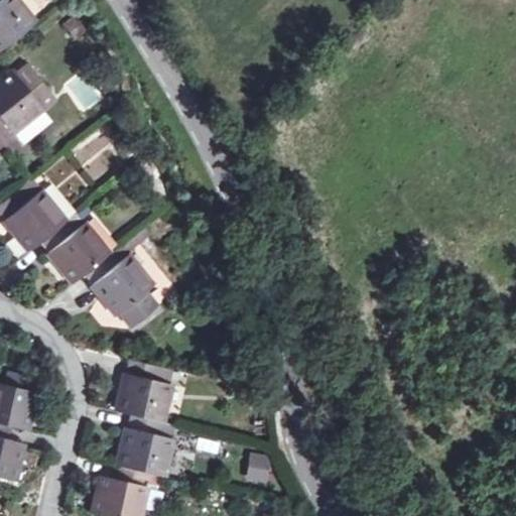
[(0,0),(0,49),(37,21),(20,0),(0,0)]
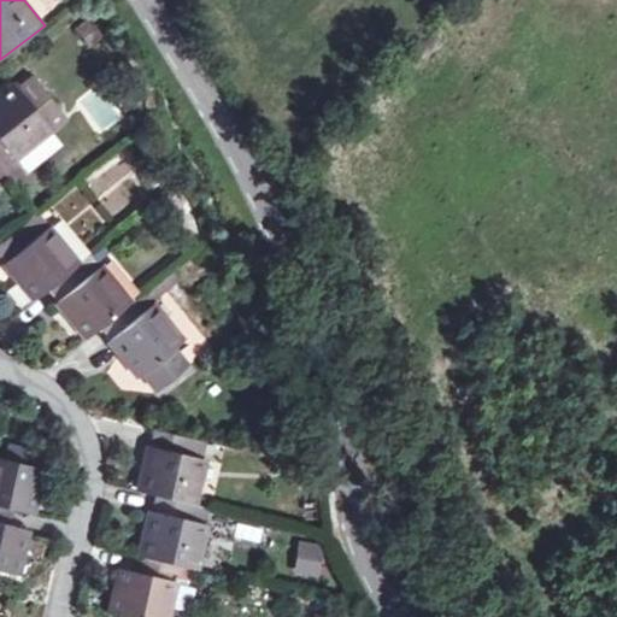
[(36,77),(19,90),(51,129),(66,115),(36,77)]
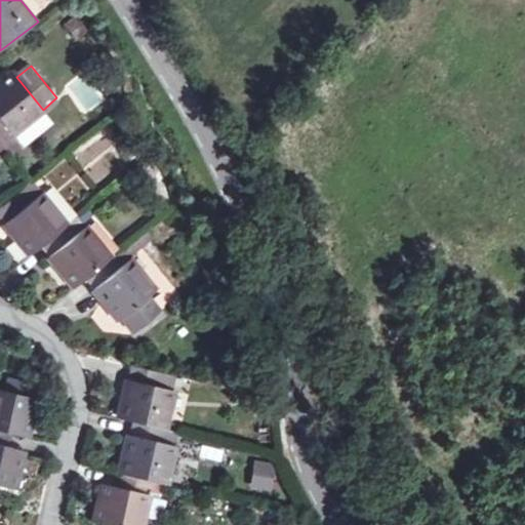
[(43,110),(16,77),(12,72),(0,81),(0,136),(9,130),(12,134),(43,110)]
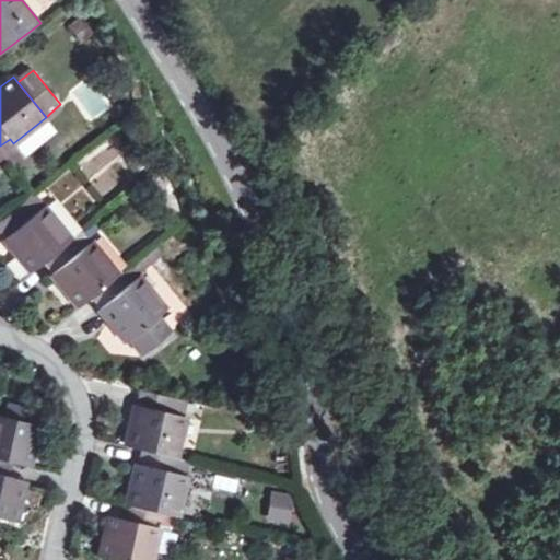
[(78,154),(96,193),(135,173),(115,135),(78,154)]
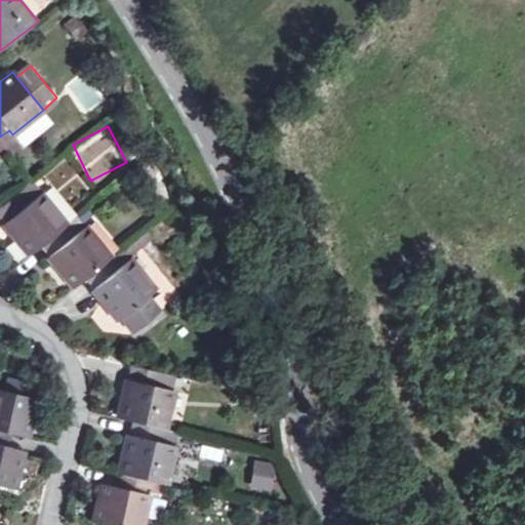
[(23,147),(12,134),(9,130),(0,136),(0,143),(10,156),(23,147)]
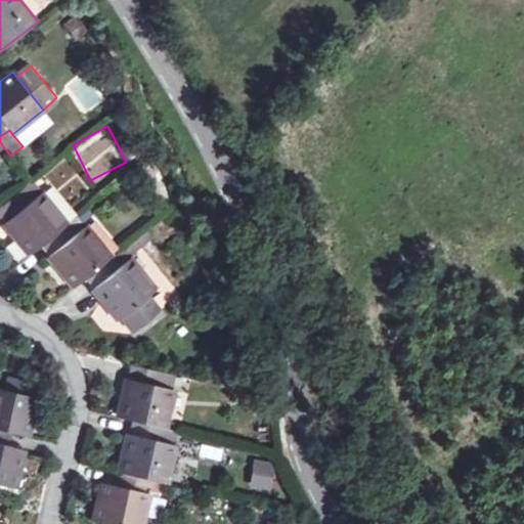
[(36,180),(20,192),(29,203),(42,192),(45,190),(36,180)]
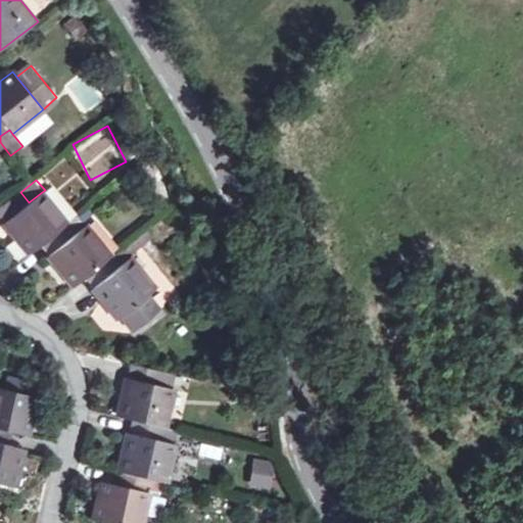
[(29,202),(20,192),(0,208),(0,212),(6,221),(4,222),(30,254),(42,244),(50,253),(46,256),(73,287),(88,275),(96,285),(92,289),(117,319),(156,287),(131,257),(120,266),(111,255),(112,254),(87,224),(86,225),(76,233),(67,224),(42,192),(29,202)]
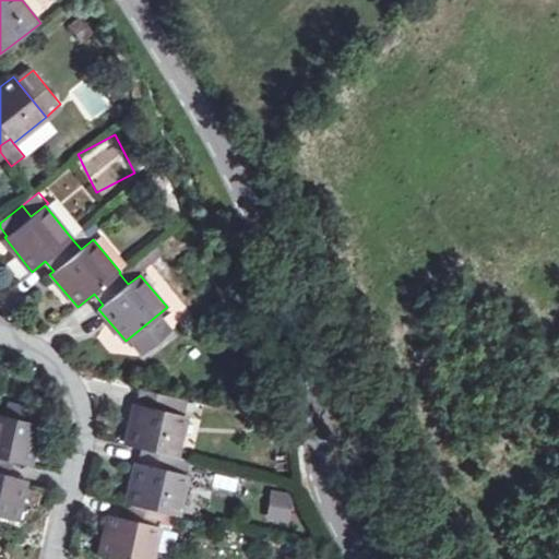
[(83,230),(72,239),(81,249),(92,240),(83,230)]
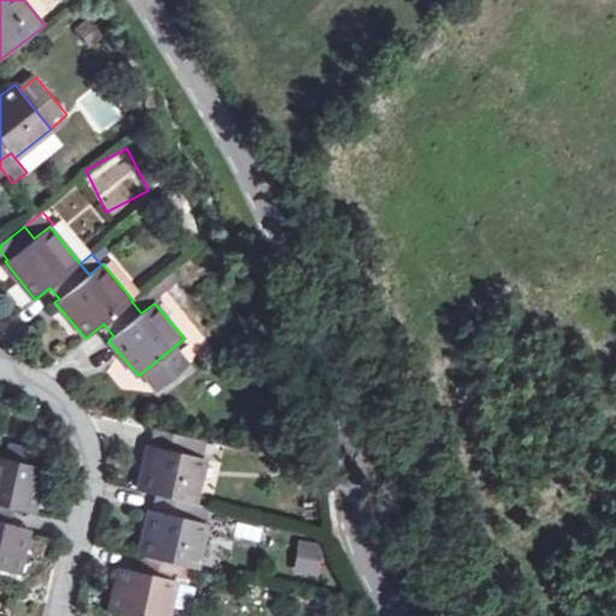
[(194,503),(196,503),(207,458),(187,452),(191,438),(154,430),(150,445),(149,444),(137,489),(158,493),(154,509),(152,508),(140,552),(144,555),(140,572),(120,567),(108,611),(125,615),(170,615),(179,581),(175,580),(179,563),(197,567),(207,523),(190,519),(194,503)]
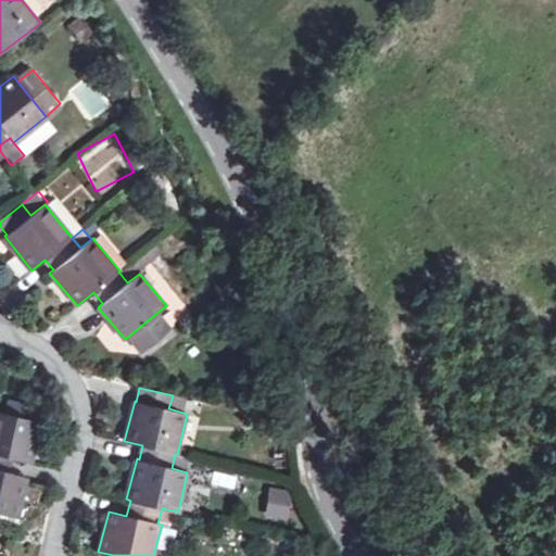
[(0,513),(17,518),(28,477),(10,472),(13,459),(30,464),(41,421),(23,417),(26,404),(0,397),(0,513)]
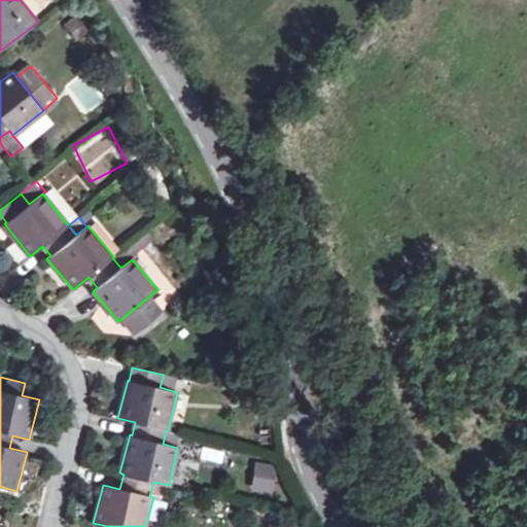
[(180,433),(168,430),(166,430),(163,444),(177,448),(180,433)]
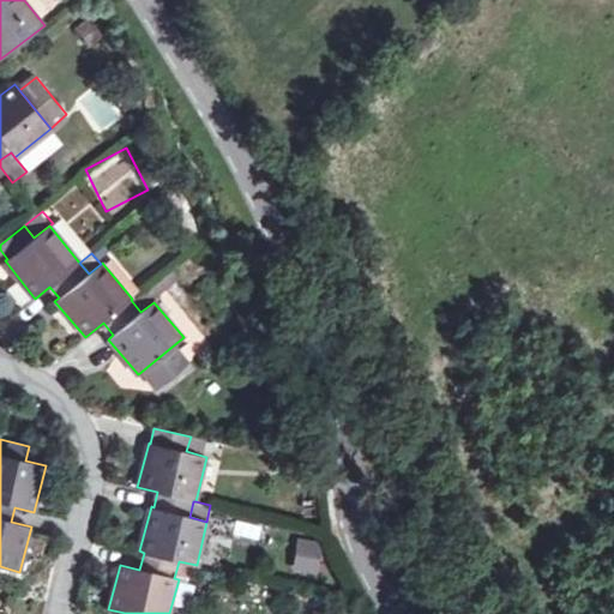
[(319,577),(326,545),(299,539),(293,572),(319,577)]
